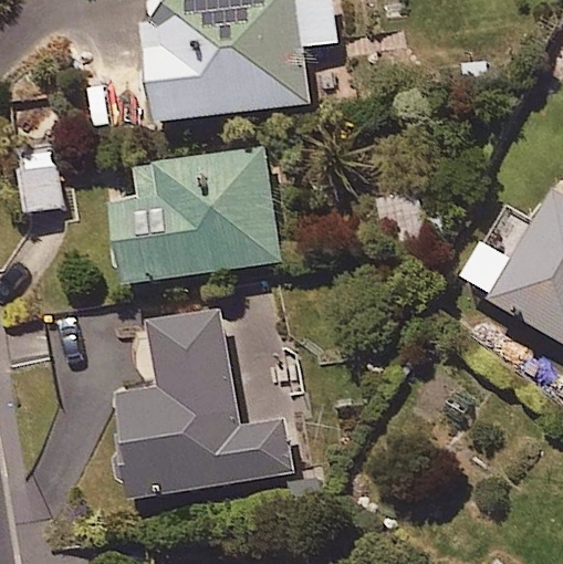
[(139,0),(154,121),(310,104),(303,39),(327,35),(323,3),(295,7),(294,0),(139,0)]
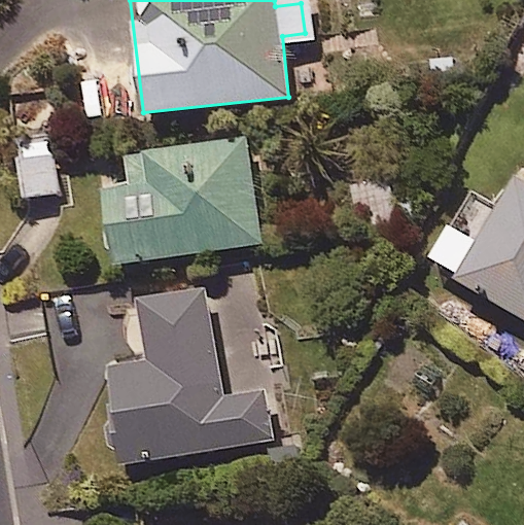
[(262,243),(246,136),(125,154),(130,185),(104,188),(115,265),(262,243)]
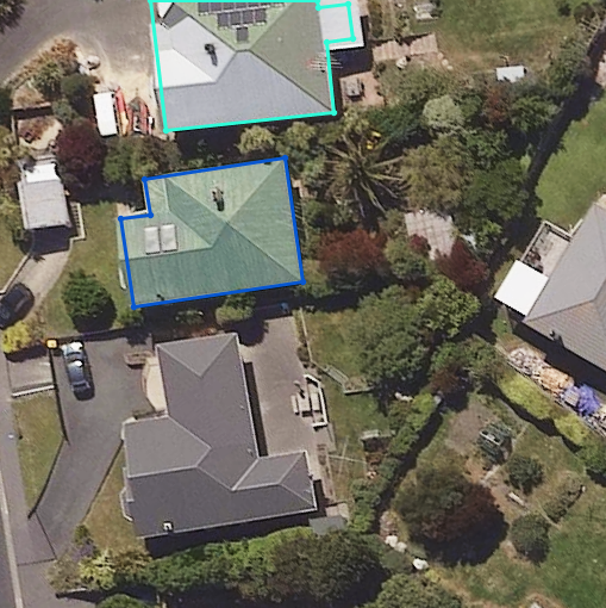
[(67,222),(58,163),(18,169),(26,228),(67,222)]
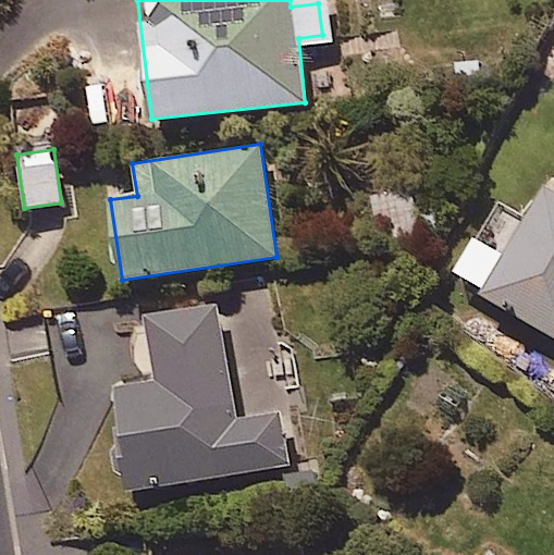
[(553,193),(545,188),(506,257),(475,239),(453,279),(553,335),(553,193)]
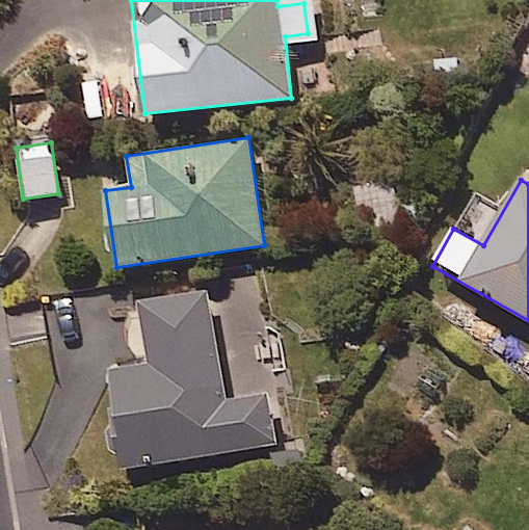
[(226,401),(207,290),(141,301),(152,365),(107,372),(124,470),(274,445),(266,395),(226,401)]
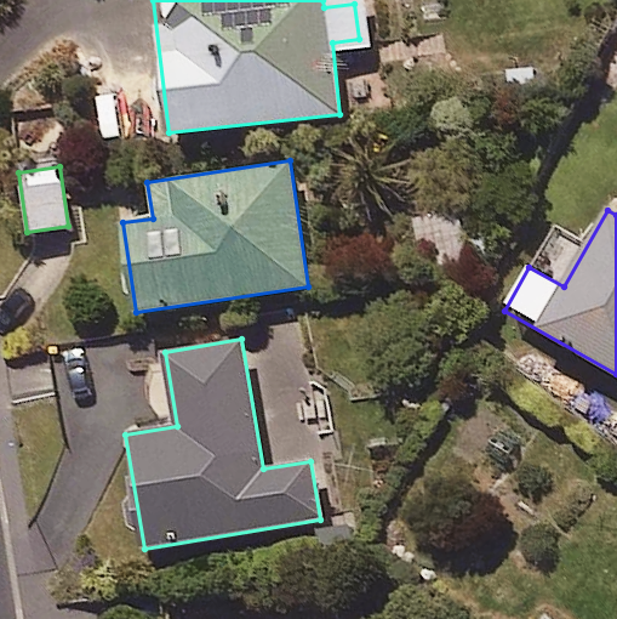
All buildings are outlined.
